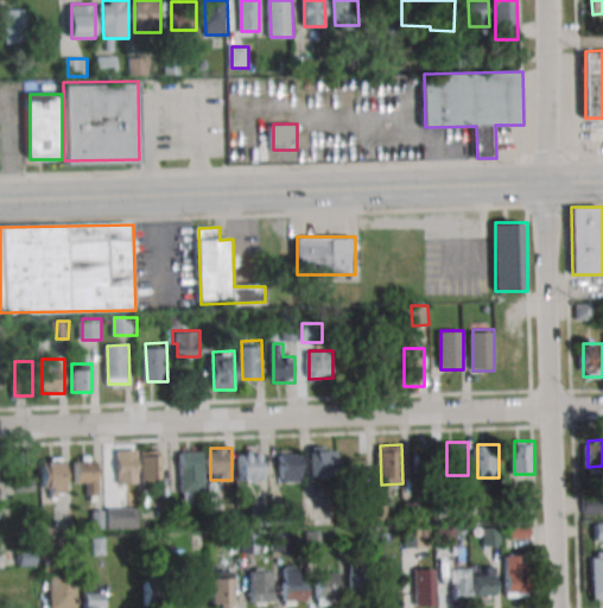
[(118,450),(139,449),(140,488),(120,489),(118,450)]
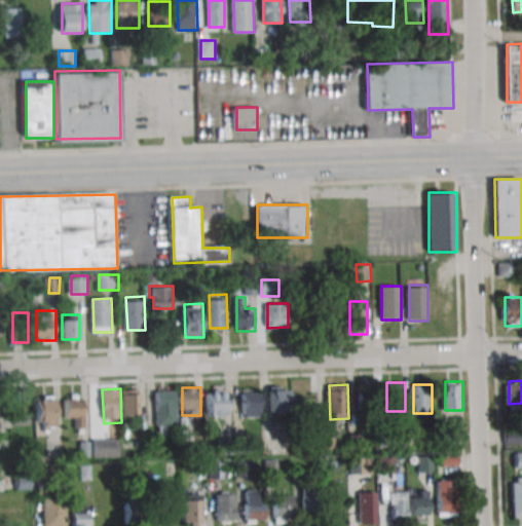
[(271,389),(290,388),(291,422),(273,423),(271,389)]
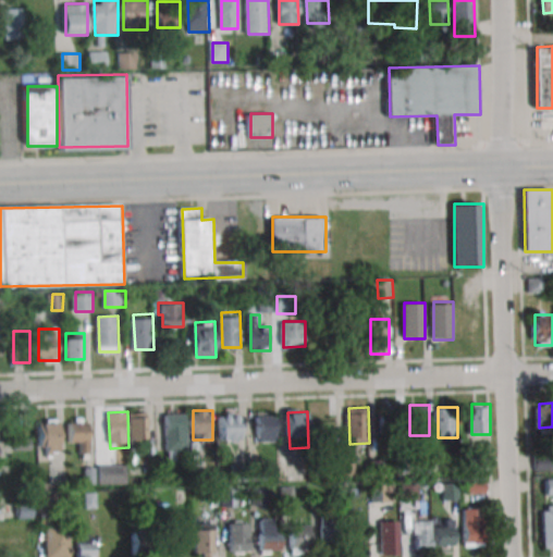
[(131,413),(150,412),(151,448),(132,448),(131,413)]
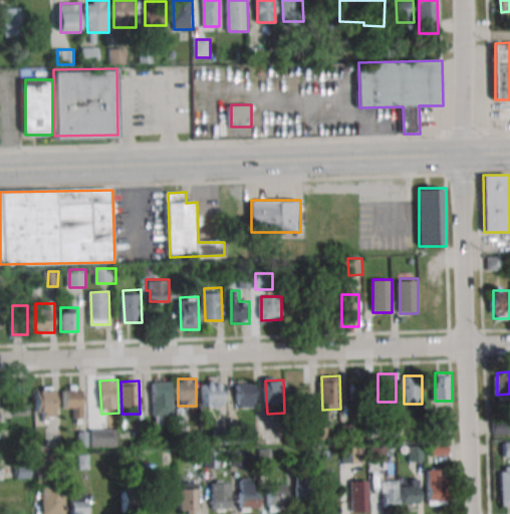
[(155,382),(173,382),(174,415),(156,416),(155,382)]
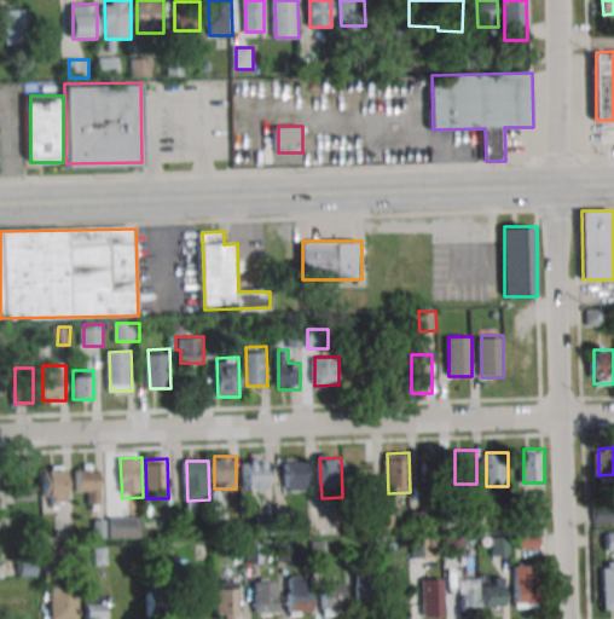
[(287,462),(308,462),(310,502),(288,502),(287,462)]
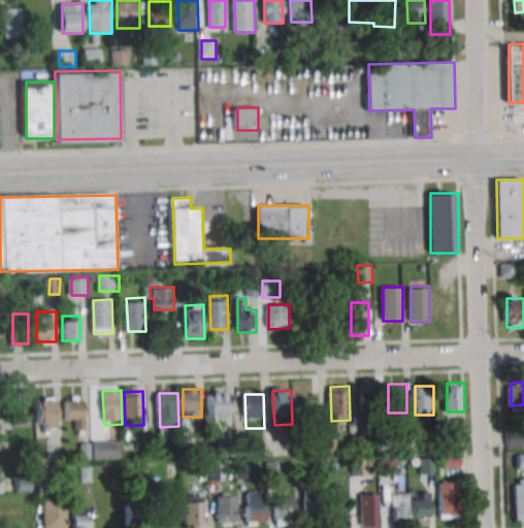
[(210,395),(229,395),(229,417),(211,417),(210,395)]
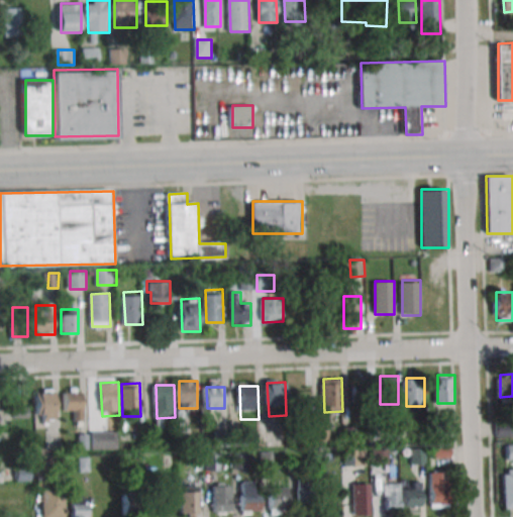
[(84,388),(66,388),(66,411),(77,411),(77,421),(84,421),(84,388)]
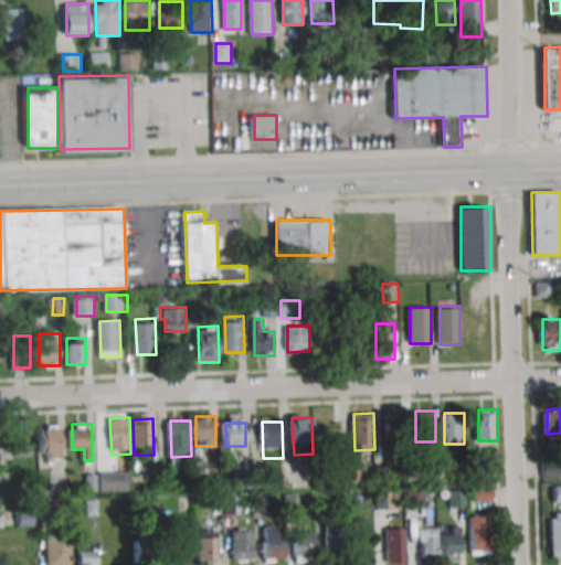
[(41,461),(63,461),(63,426),(41,426),(41,461)]
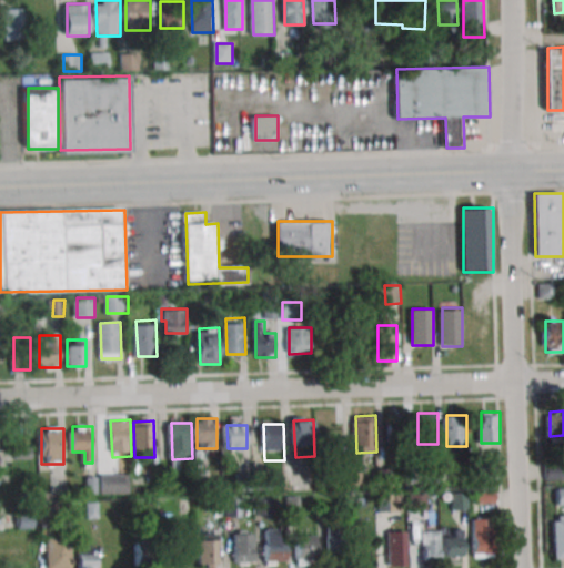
[(549,467),(549,478),(563,478),(563,467),(549,467)]
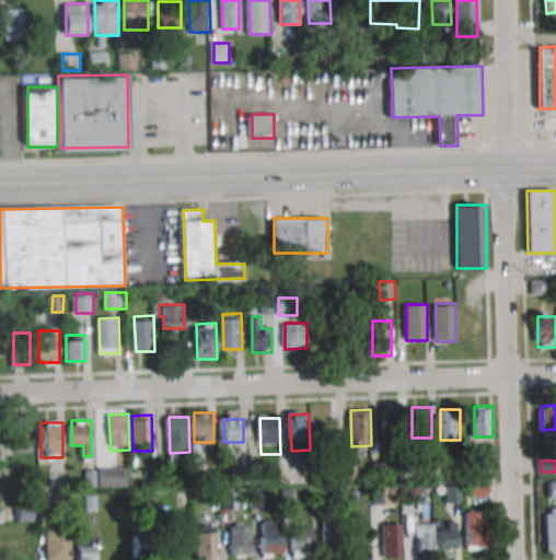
[(128,468),(99,468),(99,470),(88,470),(88,487),(128,487),(128,468)]
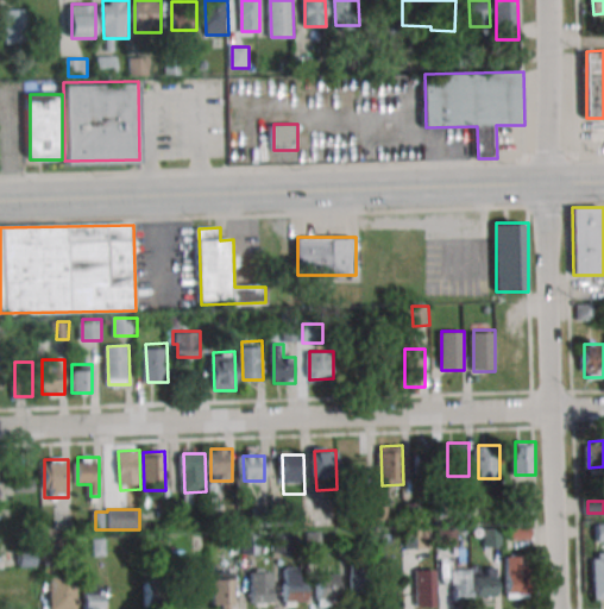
[(503,528),(486,527),(486,547),(503,547),(503,528)]
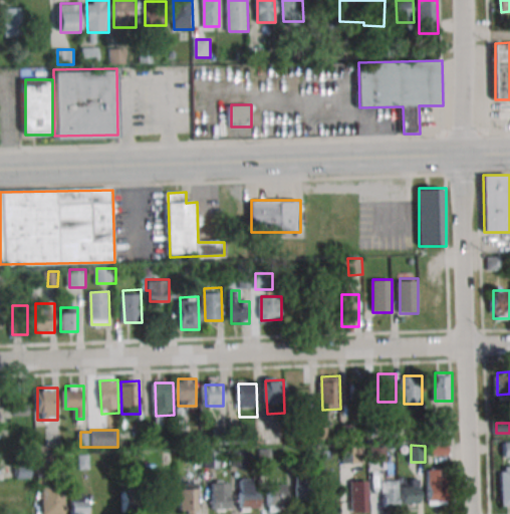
[(451,455),(450,445),(431,446),(432,456),(451,455)]
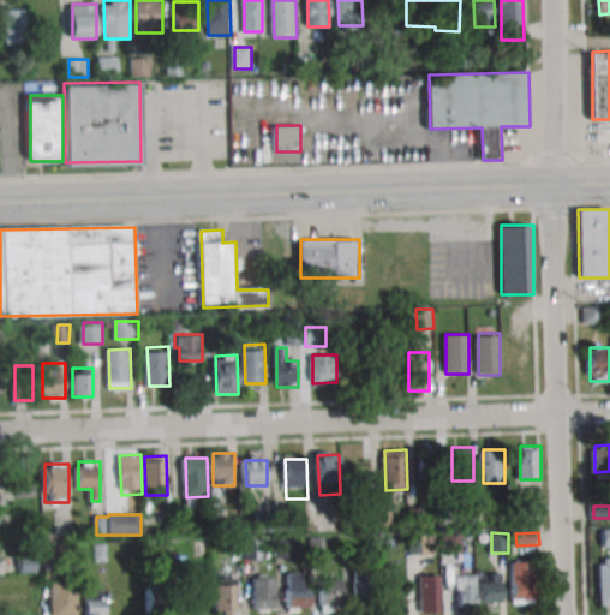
[(247,560),(264,560),(264,541),(247,541),(247,560)]
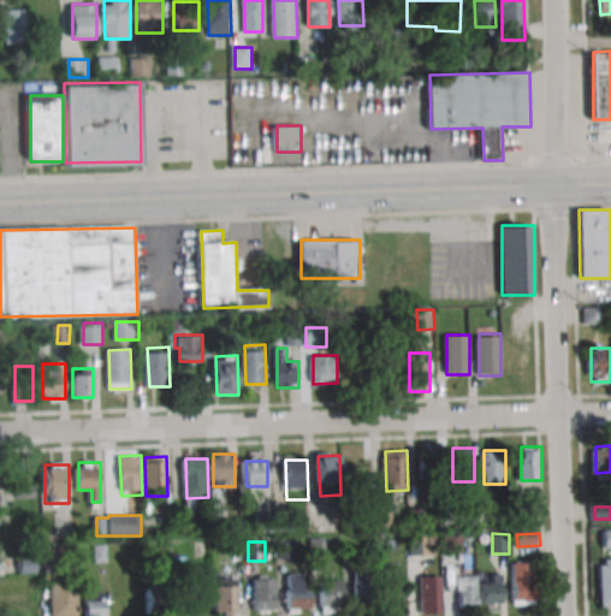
[(515,605),(538,605),(538,562),(515,562),(515,605)]
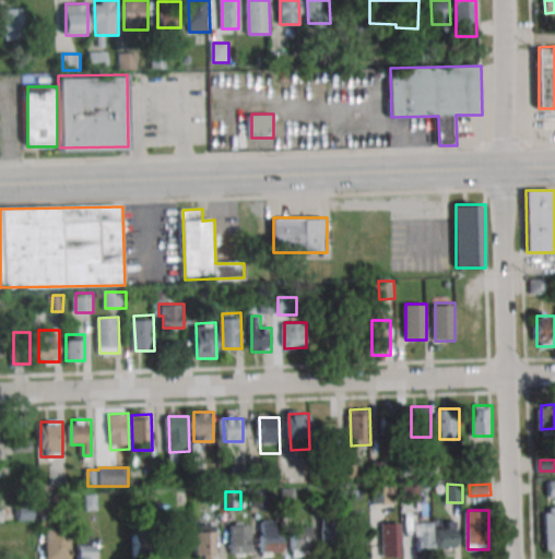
[(343,556),(343,516),(321,516),(321,556),(343,556)]
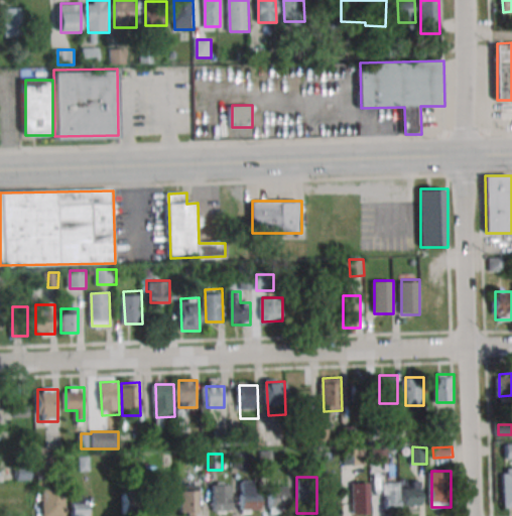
[(214,478),(232,478),(233,510),(215,511),(214,478)]
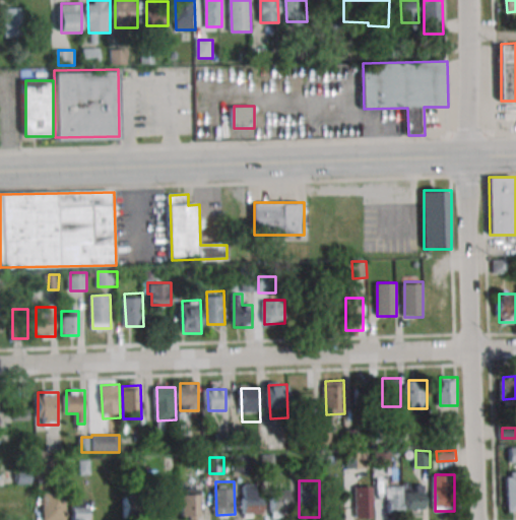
[(405,513),(405,483),(386,483),(386,513),(405,513)]
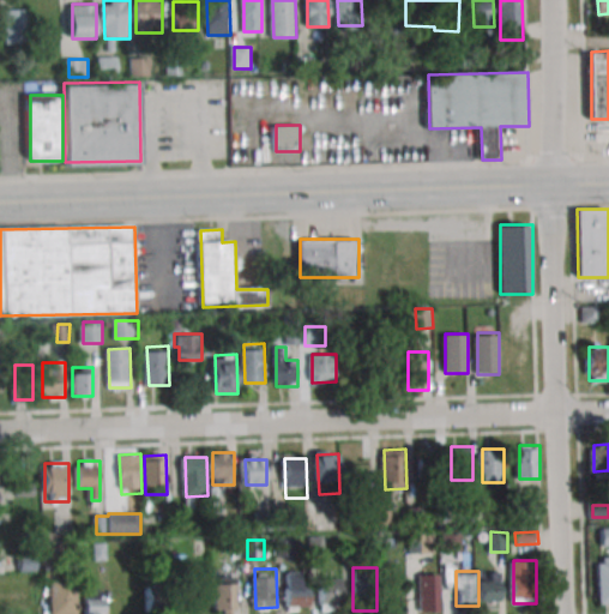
[(504,603),(502,572),(492,572),(492,581),(482,581),(483,603),(504,603)]
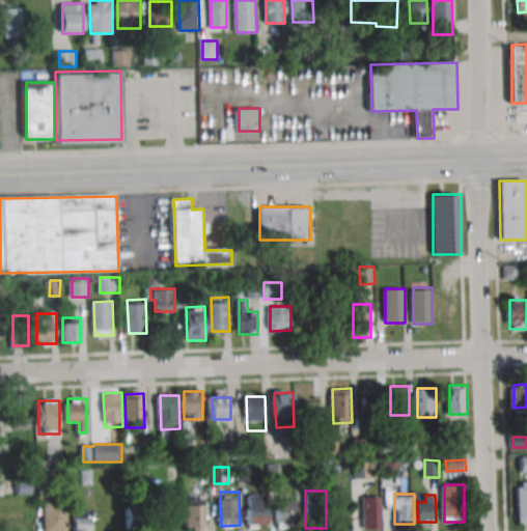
[(382,529),(382,497),(364,497),(364,529),(382,529)]
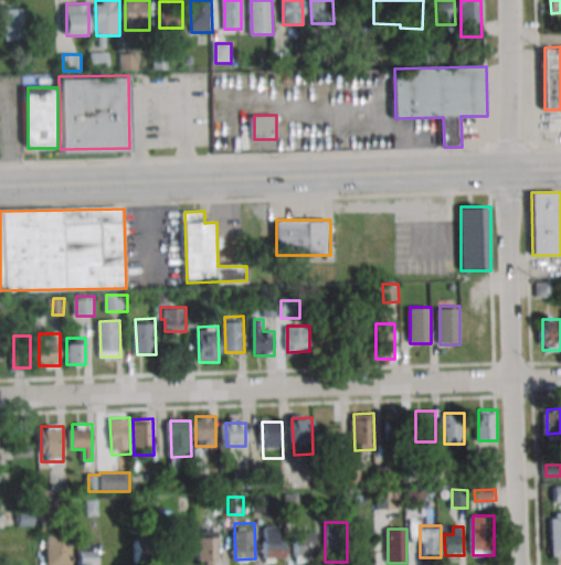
[(199,531),(219,530),(220,561),(200,562),(199,531)]
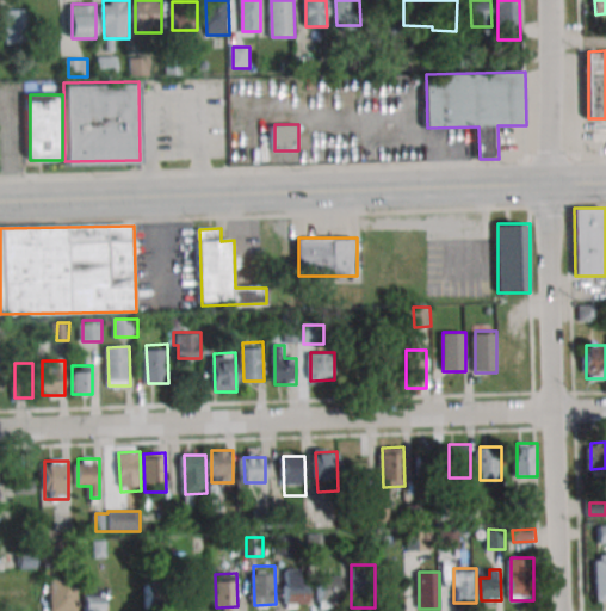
[(321,609),(341,609),(341,575),(321,575),(321,609)]
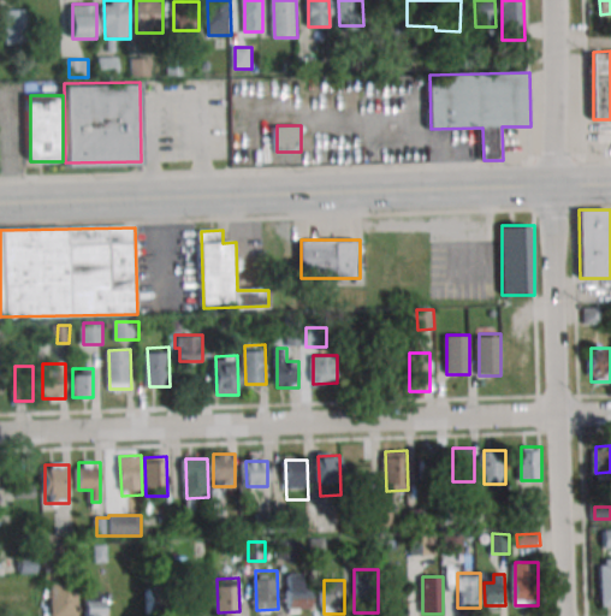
[(53,615),(81,615),(81,584),(53,584),(53,615)]
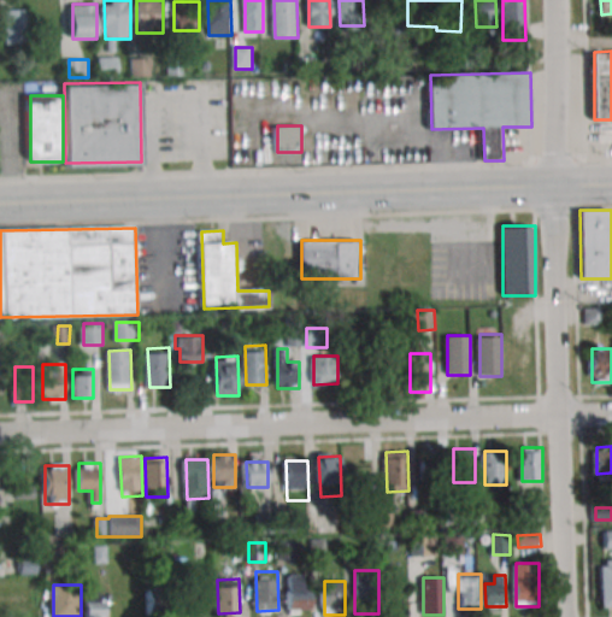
[(313,585),(289,585),(289,613),(313,613),(313,585)]
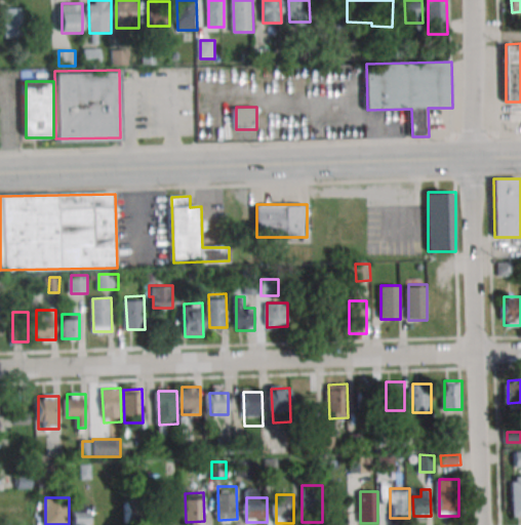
[(126,498),(126,524),(145,524),(146,498),(126,498)]
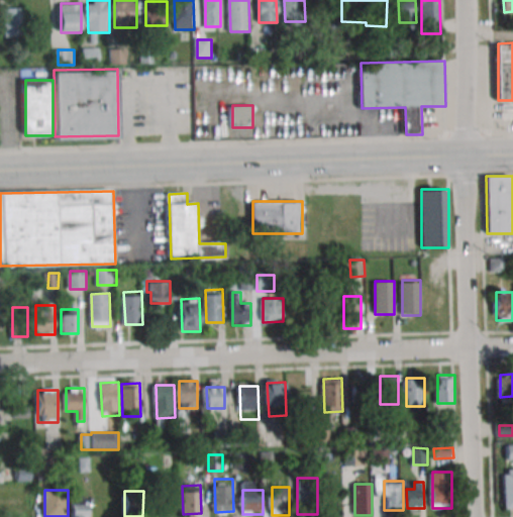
[(90,516),(90,496),(74,496),(73,516),(90,516)]
